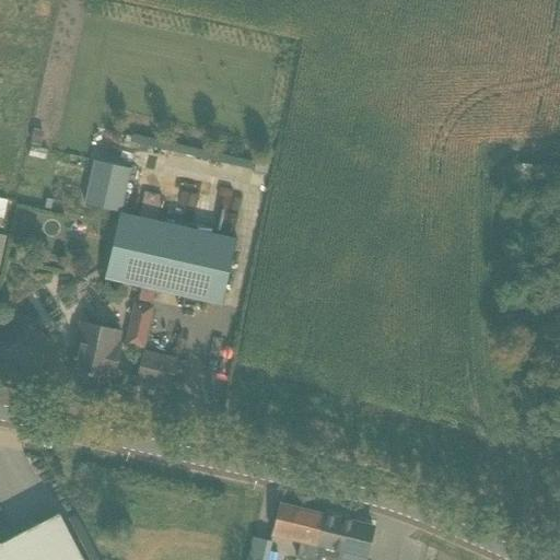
[(28,143),(39,147),(43,132),(32,130),(28,143)]
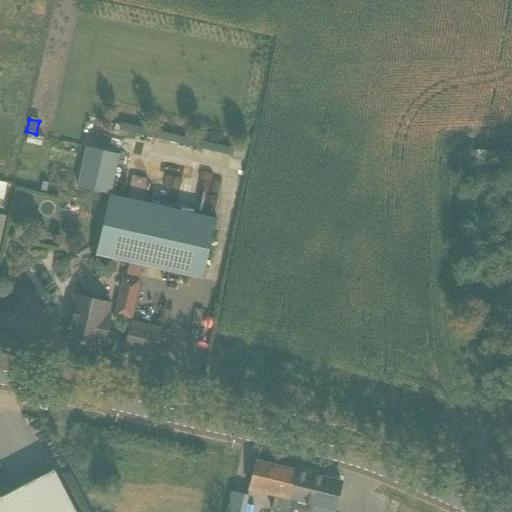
[(118,154),(86,147),(77,187),(109,194),(118,154)]
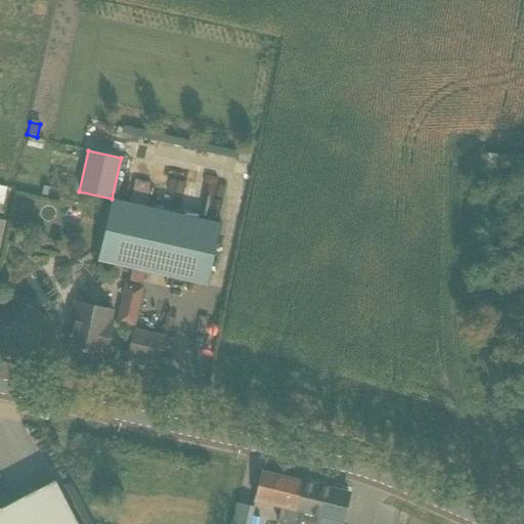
[(521,225),(523,224),(523,197),(515,200),(521,225)]
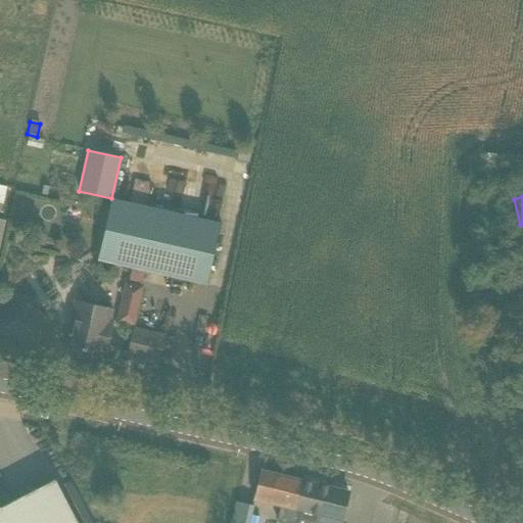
[(112,199),(98,260),(207,285),(222,224),(112,199)]
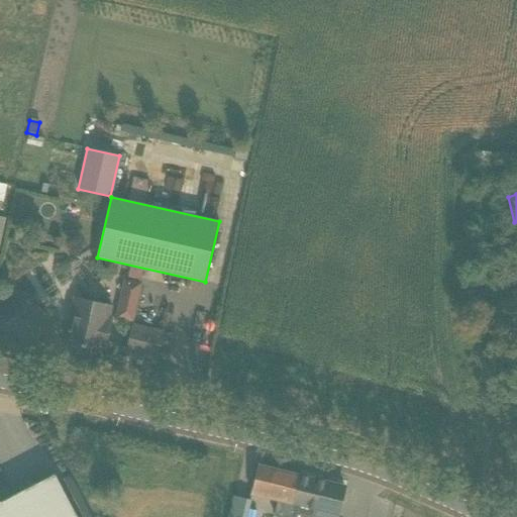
[(75,297),(73,308),(71,315),(73,316),(67,342),(106,351),(113,320),(109,319),(112,305),(75,297)]
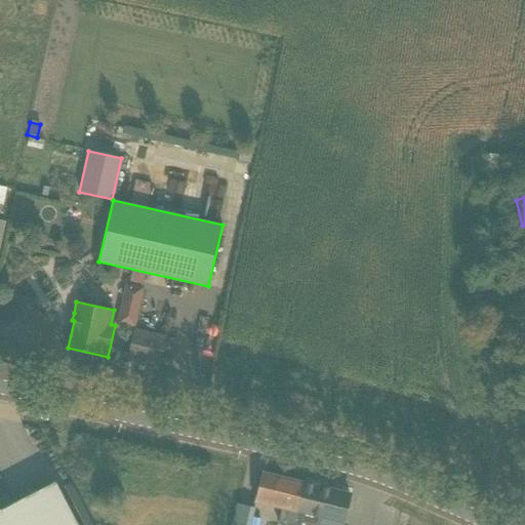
[(167,336),(134,329),(128,358),(160,365),(167,336)]
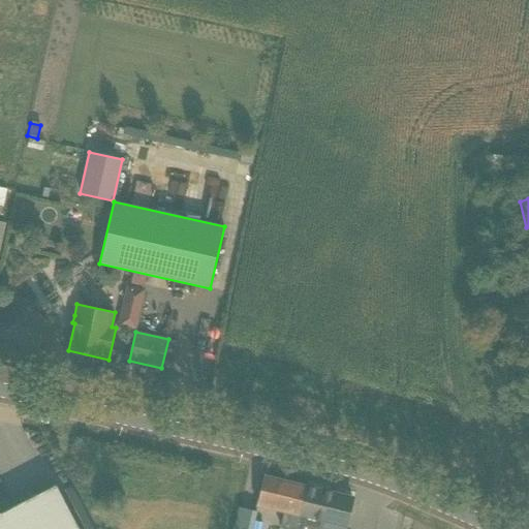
[(293,528),(294,526),(305,486),(265,476),(258,502),(286,508),(282,528),(284,528),(293,528)]
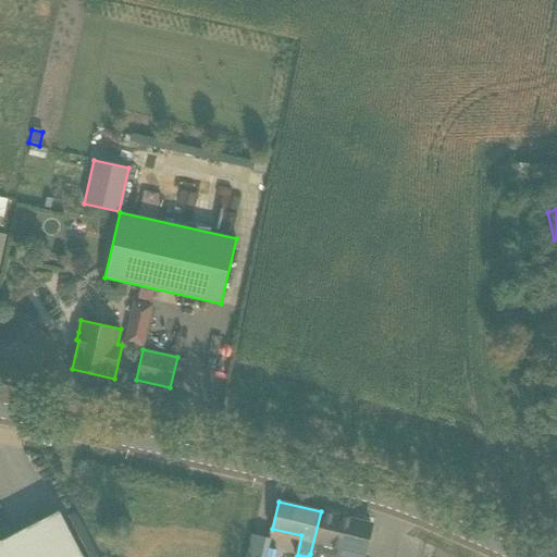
[(0,556),(82,556),(58,511),(0,540),(0,556)]
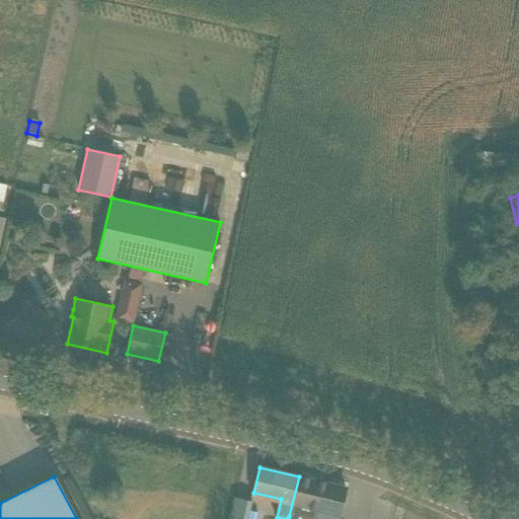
[(289,516),(288,518),(311,518),(312,518),(339,518),(347,489),(300,477),(299,476),(289,516)]
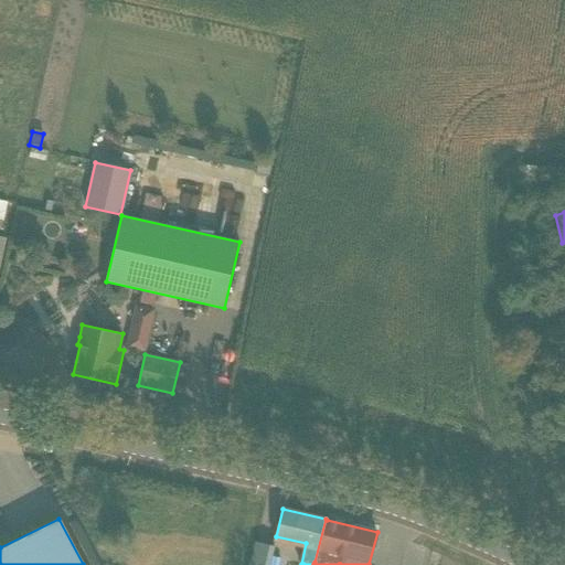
[(251,564),(267,564),(272,547),(256,544),(251,564)]
